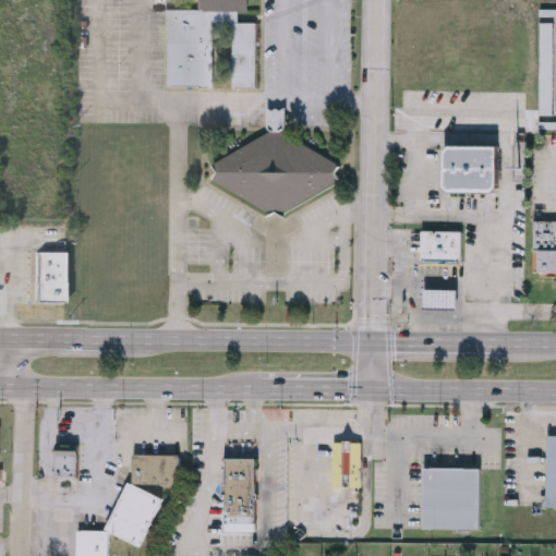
[(164,89),(165,10),(197,11),(197,0),(245,0),(245,13),(237,13),(236,24),(254,24),(254,91),(229,91),(230,27),(212,27),(212,89),(164,89)]
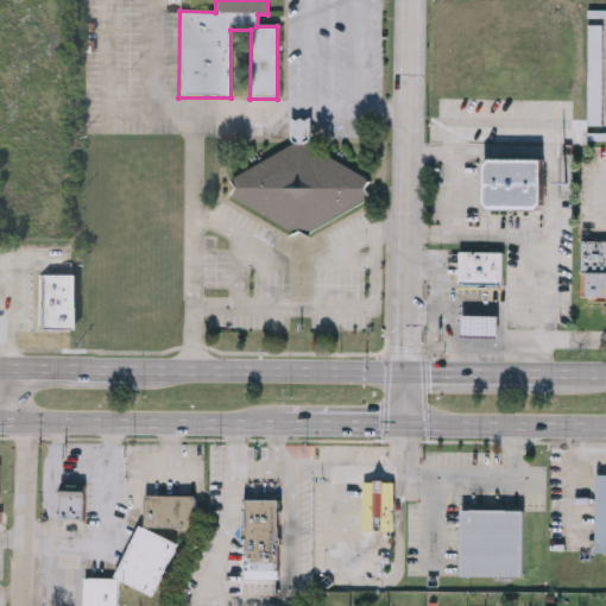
[(587,126),(587,25),(603,25),(603,126),(587,126)]
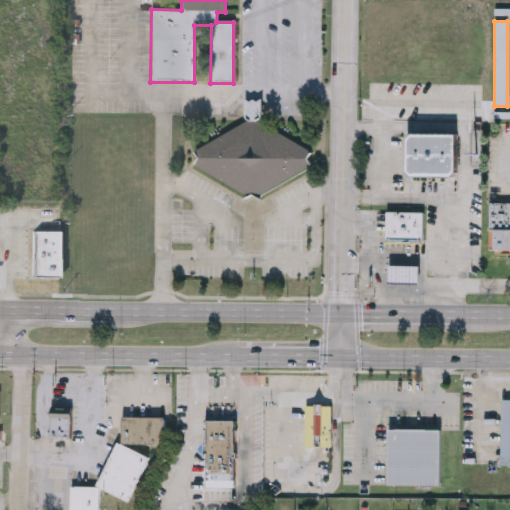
[(193,164),(197,158),(193,151),(244,121),(243,100),(259,100),(259,121),(309,152),(306,158),(310,166),(259,197),(243,197),(193,164)]
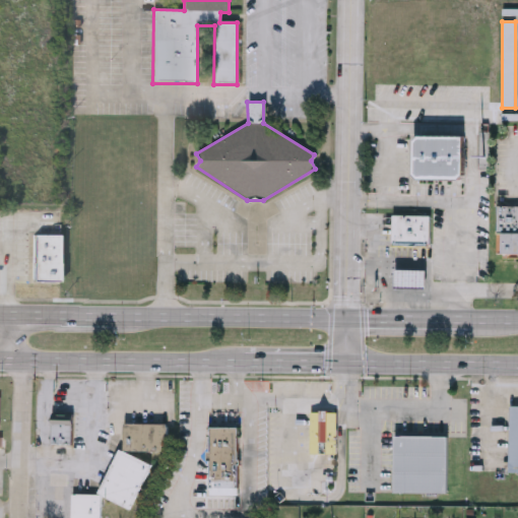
[(413,135),(462,136),(461,179),(413,179),(413,135)]
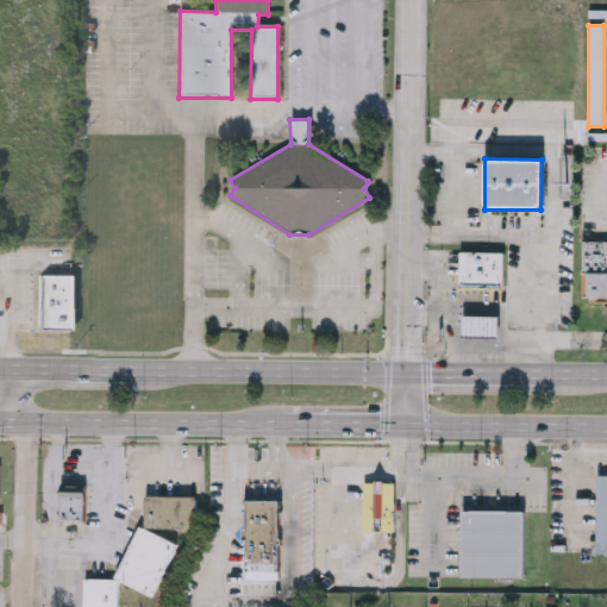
[(587,296),(580,296),(580,241),(606,241),(606,301),(587,301),(587,296)]
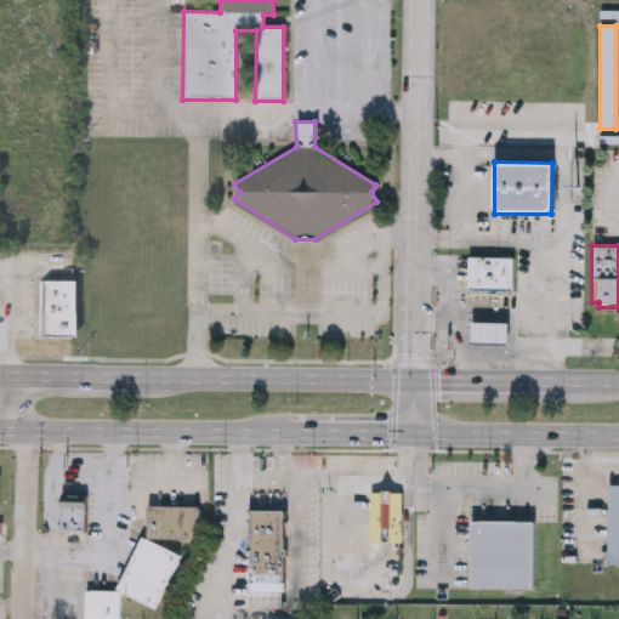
[(467,293),(467,257),(511,257),(511,293),(467,293)]
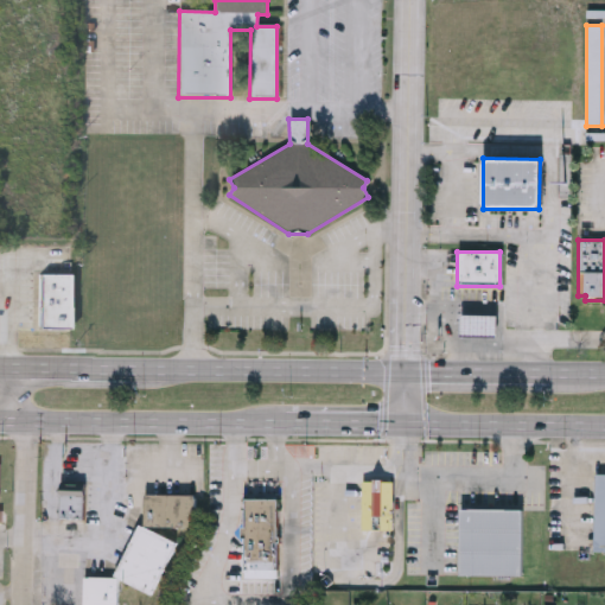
[(69,275),(69,331),(37,331),(37,275),(69,275)]
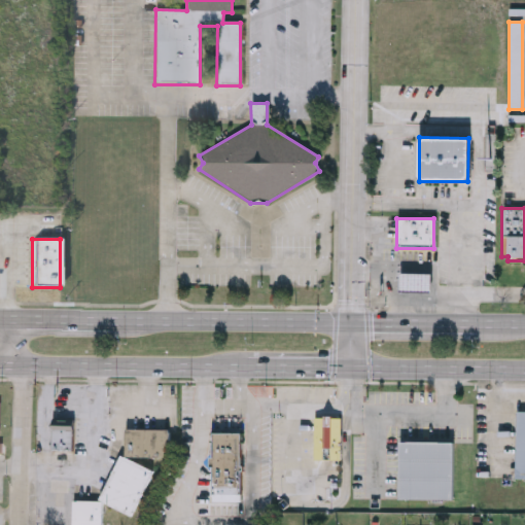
[(430,273),(430,291),(398,291),(398,273),(430,273)]
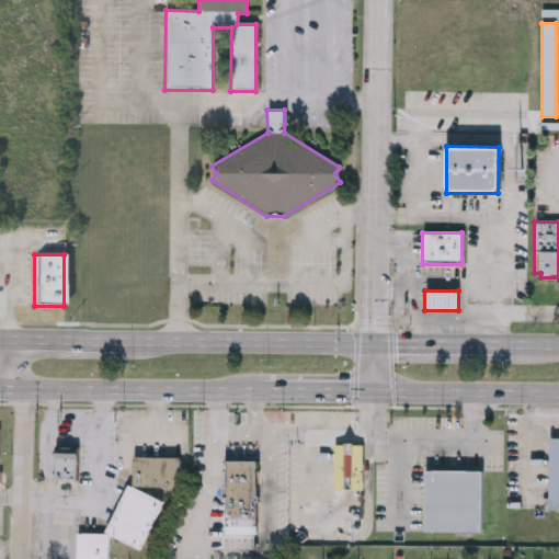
[(558,513),(548,513),(549,442),(558,442),(558,513)]
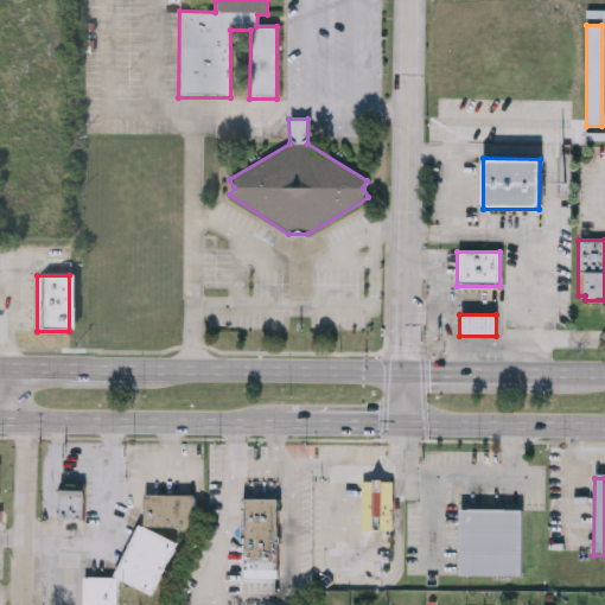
[(360,532),(360,484),(392,484),(392,532),(360,532)]
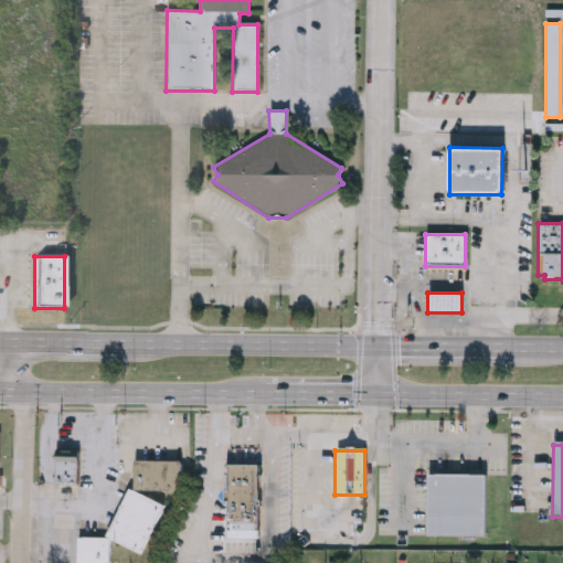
[(77,486),(54,486),(55,457),(77,457),(77,486)]
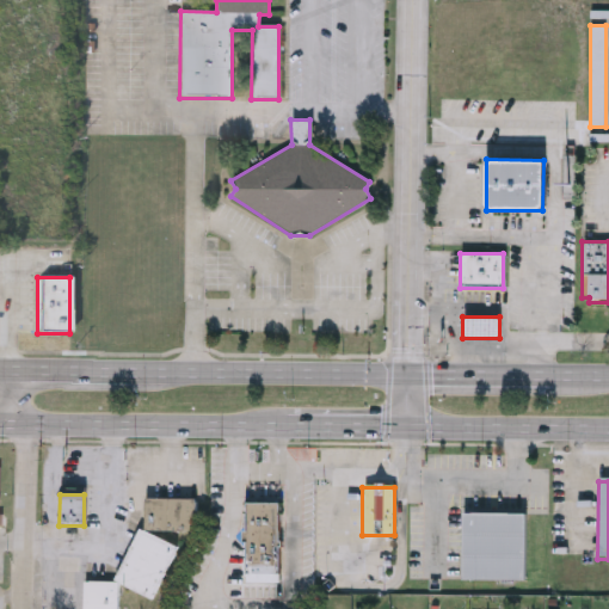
[(142,530),(142,498),(194,499),(194,531),(142,530)]
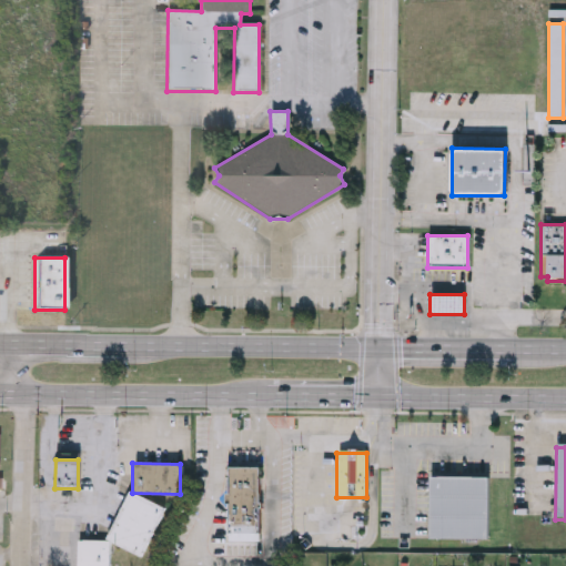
[(259,467),(258,542),(226,542),(228,467),(259,467)]
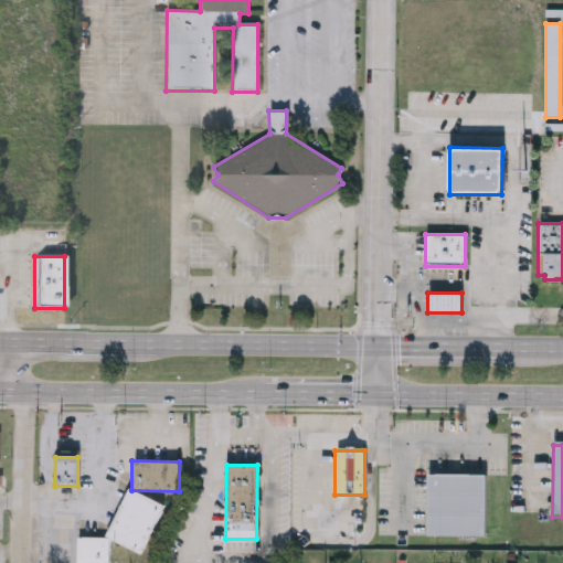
[(485,537),(426,537),(426,475),(485,475),(485,537)]
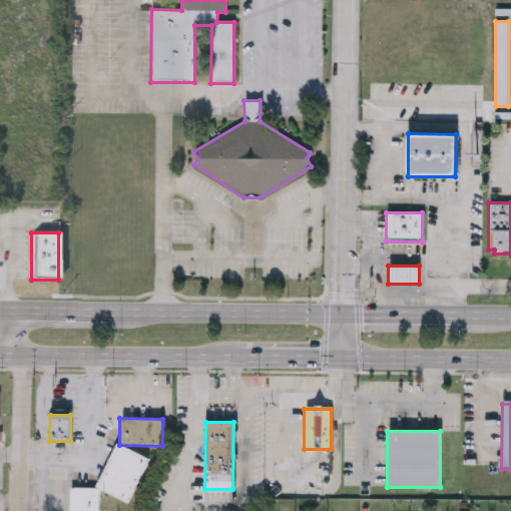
[(116,444),(147,459),(126,502),(95,487),(116,444)]
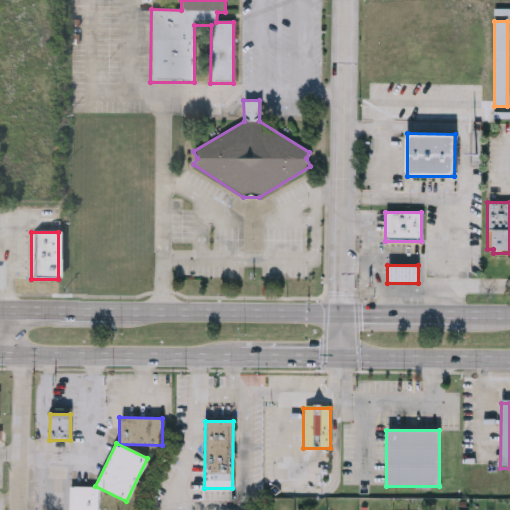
[(68,509),(69,488),(98,488),(97,509),(68,509)]
